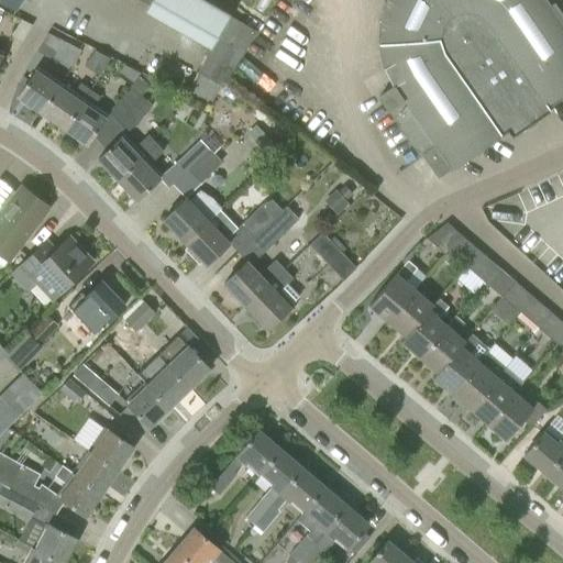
[(24,0),(0,0),(0,3),(17,12),(24,0)]
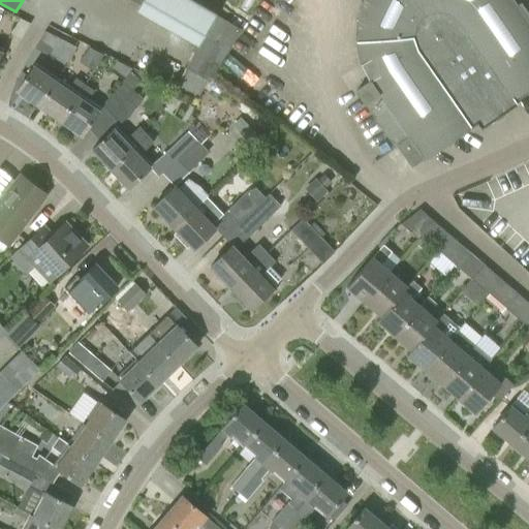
[(364,0),(364,1),(356,22),(355,43),(361,65),(370,83),(355,92),(395,149),(397,148),(411,168),(423,161),(424,162),(477,125),(481,130),(518,105),(515,100),(528,89),(528,23),(512,0),(364,0)]
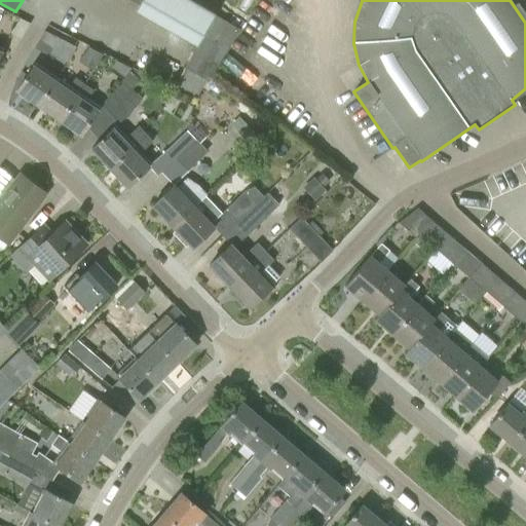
[(76,47),(44,31),(35,47),(48,53),(68,64),(76,47)]
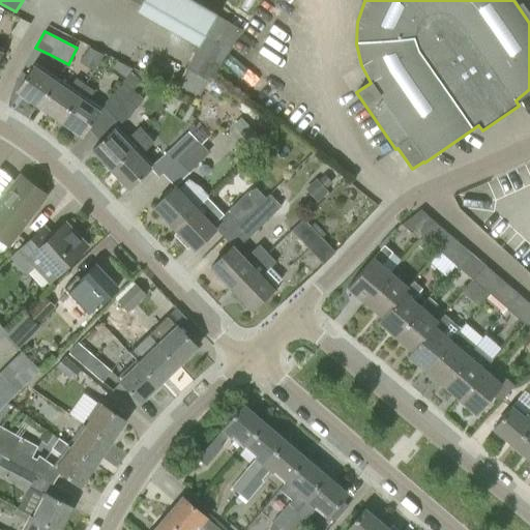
[(88,48),(79,62),(93,71),(104,56),(88,48)]
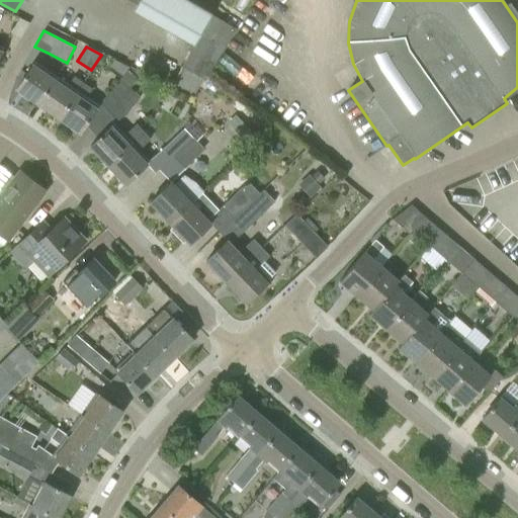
[(100,103),(108,112),(140,74),(113,61),(107,70),(119,78),(100,103)]
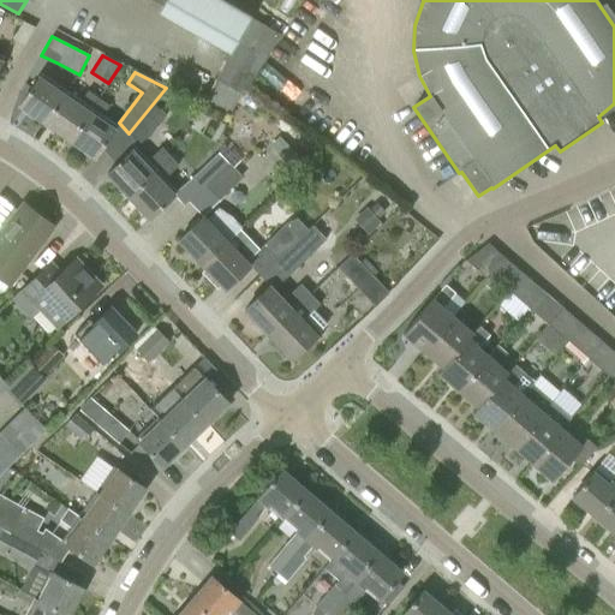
[(21,107),(46,124),(66,93),(42,76),(21,107)]
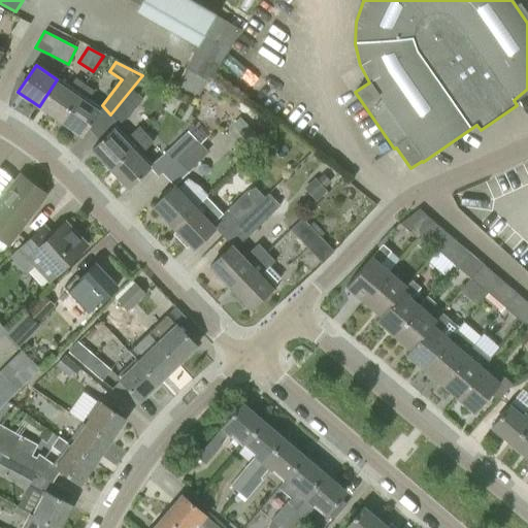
[(182,75),(173,91),(197,102),(207,80),(186,68),(182,75)]
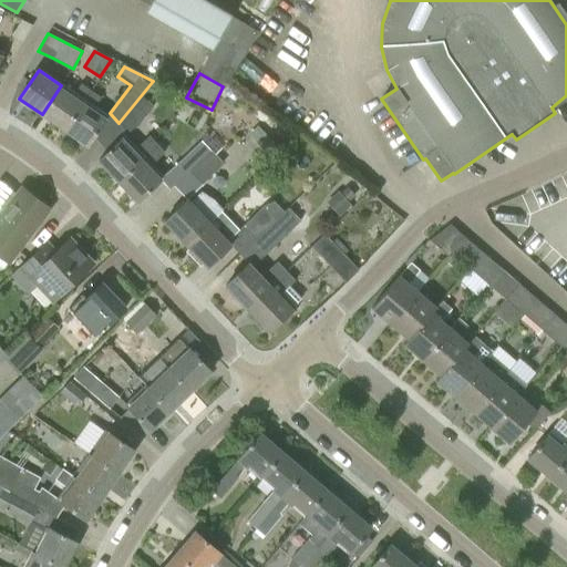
[(153,81),(119,123),(129,134),(135,126),(136,127),(153,106),(142,96),(155,82),(153,81)]
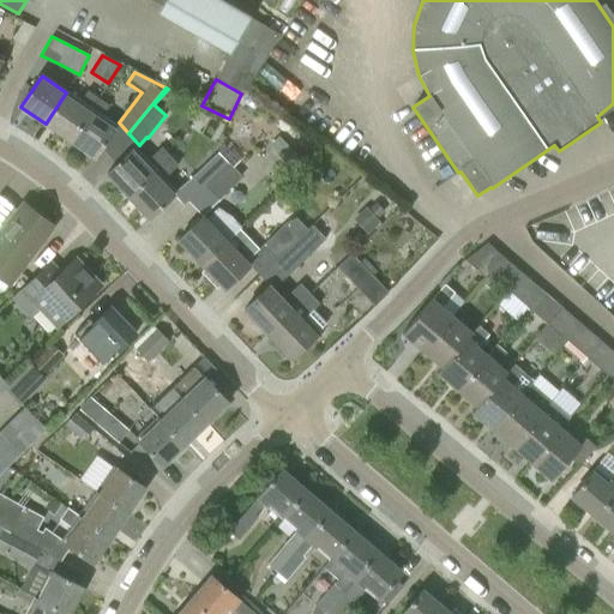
[(46,124),(71,142),(98,98),(86,91),(80,101),(66,92),(46,124)]
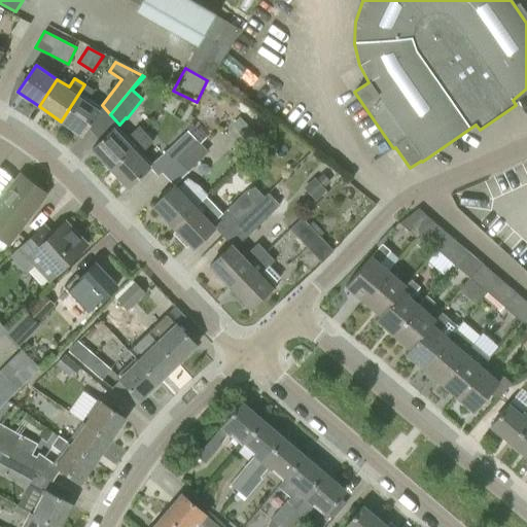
[(84,84),(61,121),(82,136),(101,109),(86,100),(93,91),(84,84)]
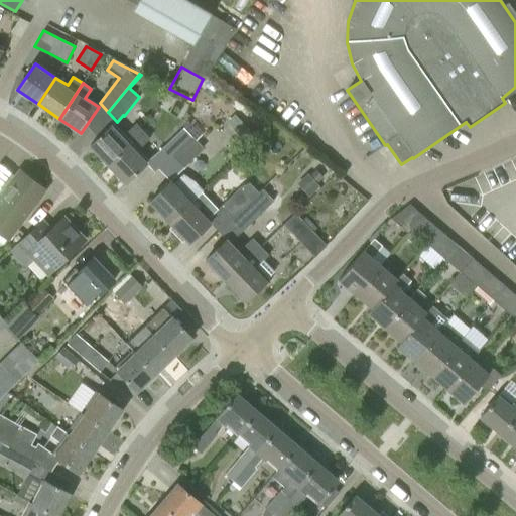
[(234,114),(225,123),(247,145),(256,136),(234,114)]
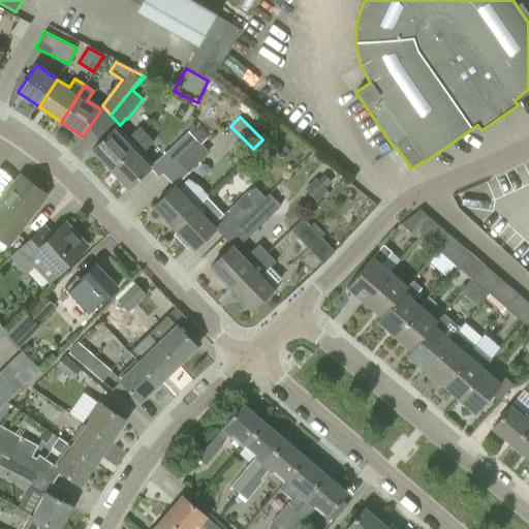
[(93,151),(111,169),(142,141),(146,134),(138,127),(127,138),(117,128),(93,151)]
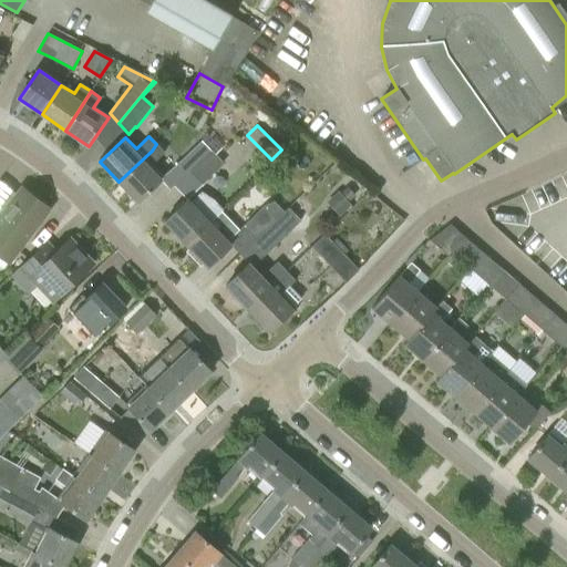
[(179,162),(189,172),(210,151),(202,141),(179,162)]
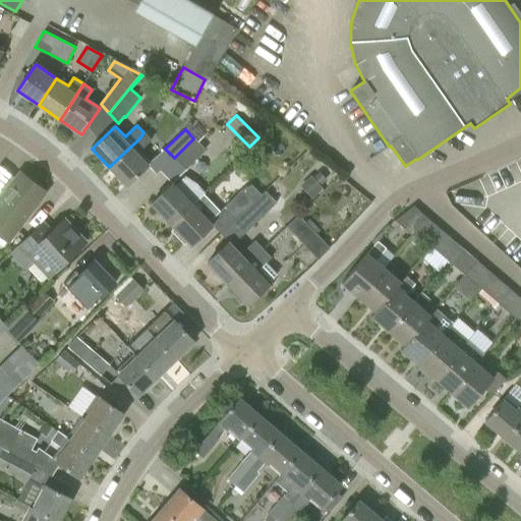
[(139,138),(109,167),(127,185),(151,163),(139,151),(151,139),(143,132),(139,138)]
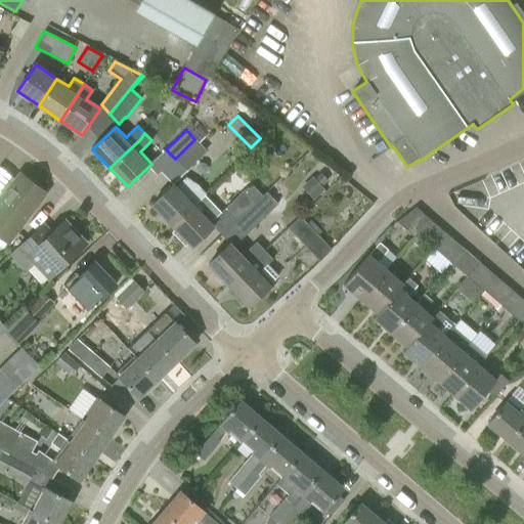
[(194,139),(175,159),(186,171),(207,151),(194,139)]
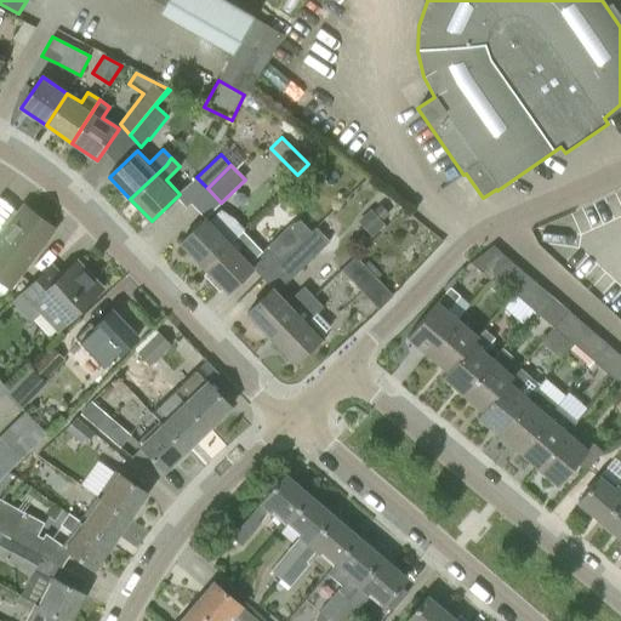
[(0,279),(10,288),(53,229),(23,206),(5,231),(0,226),(0,279)]
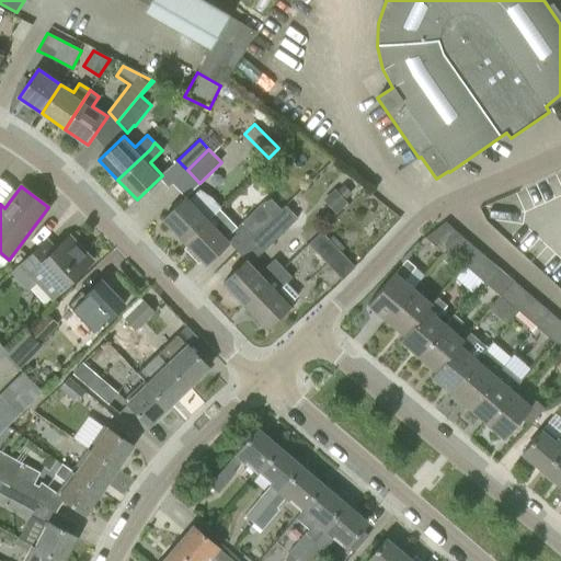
[(322,201),(335,214),(347,203),(333,189),(322,201)]
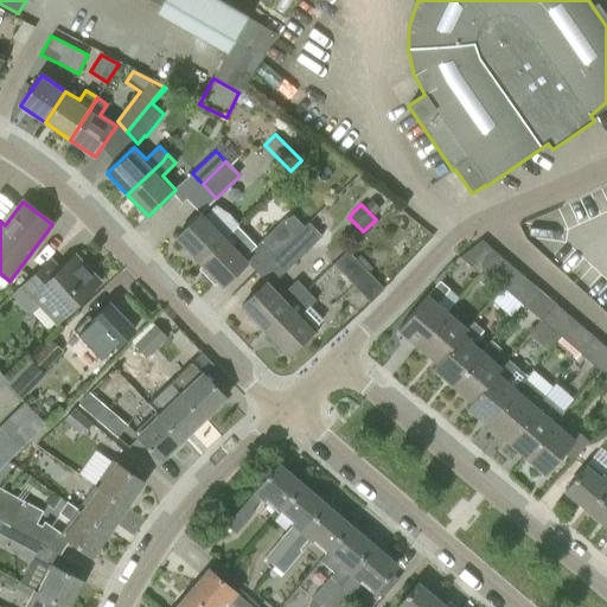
[(176,237),(199,262),(232,229),(216,211),(206,221),(200,215),(176,237)]
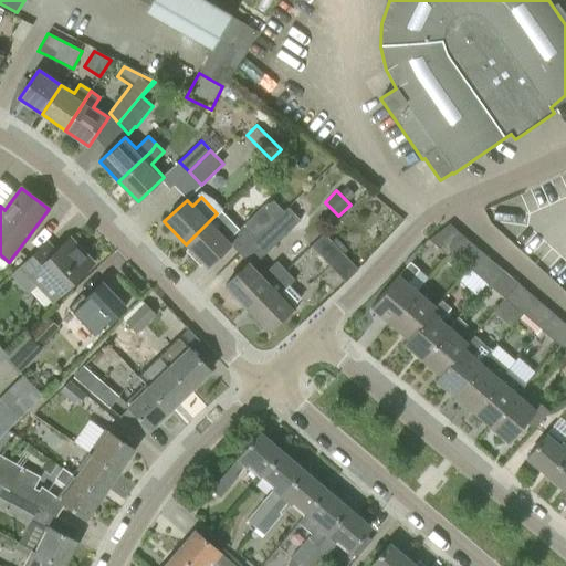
[(242,227),(254,239),(287,208),(287,207),(283,211),(273,201),(263,207),(242,227)]
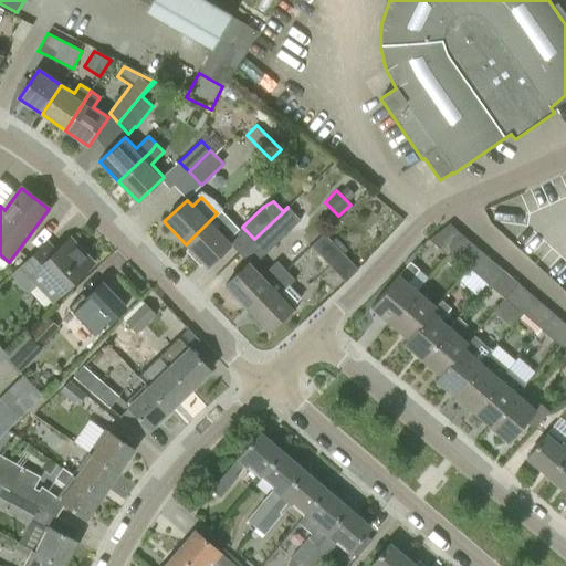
[(287,208),(254,239),(268,252),(300,220),(287,208)]
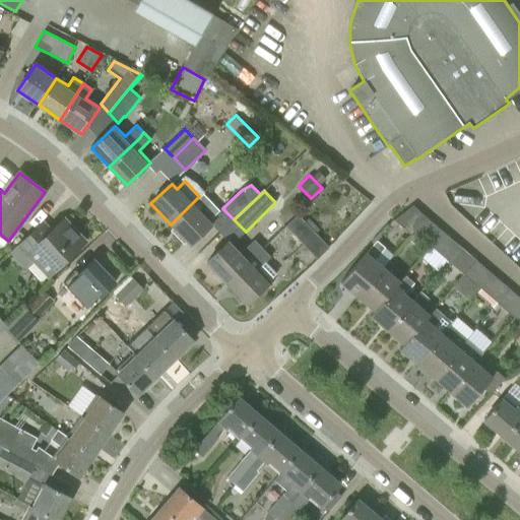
[(199,196),(171,224),(190,246),(211,226),(209,223),(217,215),(199,196)]
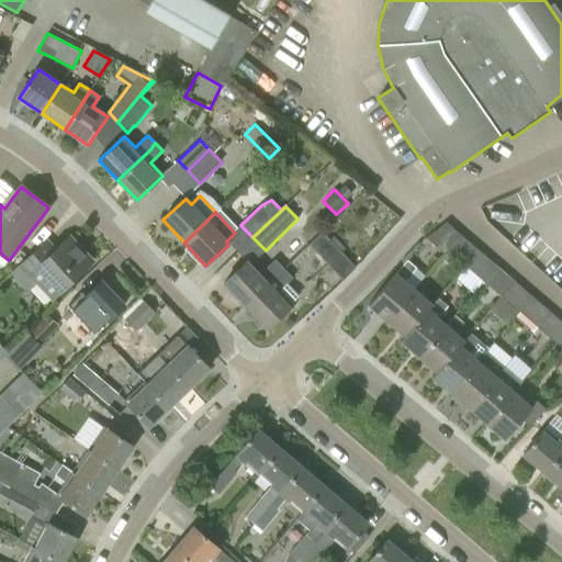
[(425,239),(445,256),(462,236),(446,223),(425,239)]
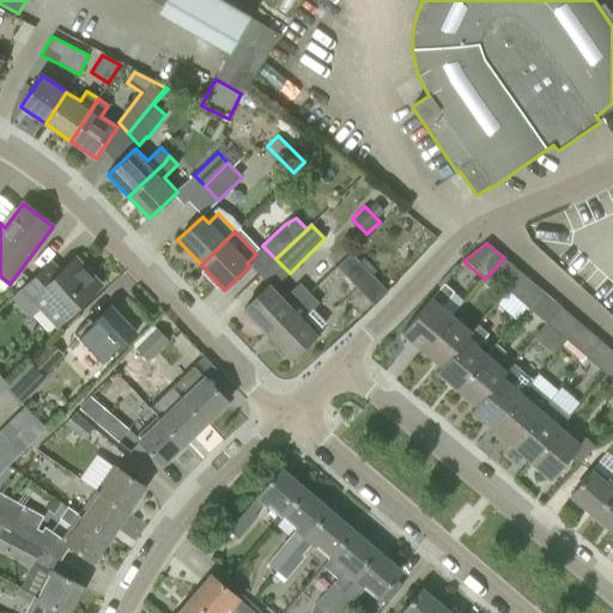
[(337,267),(358,290),(374,307),(388,292),(372,275),(351,254),(337,267)]
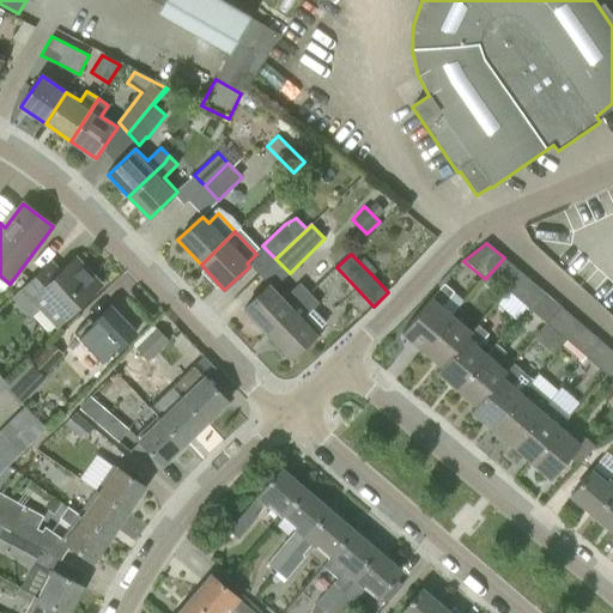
[(499,284),(508,291),(522,274),(504,258),(485,279),(496,287),(499,284)]
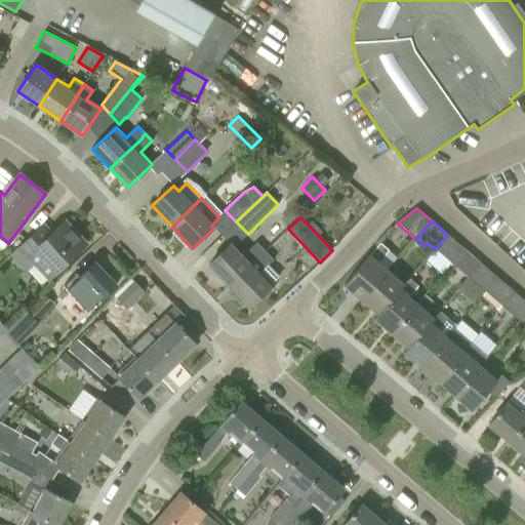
[(85,245),(63,221),(36,248),(28,238),(10,255),(26,272),(35,264),(50,279),(85,245)]
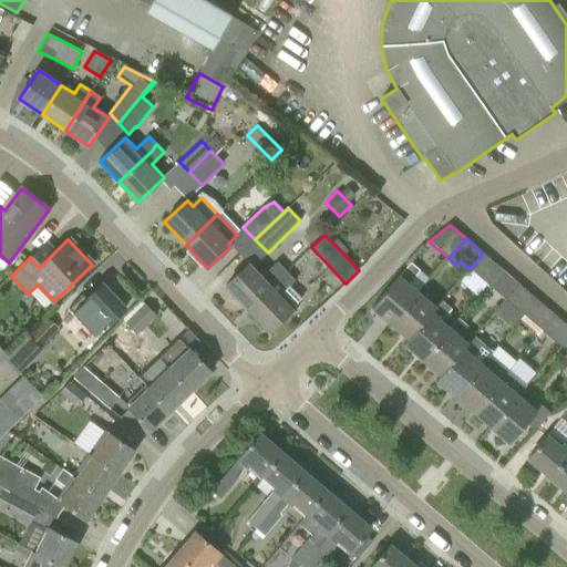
[(470,269),(488,286),(502,269),(483,254),(470,269)]
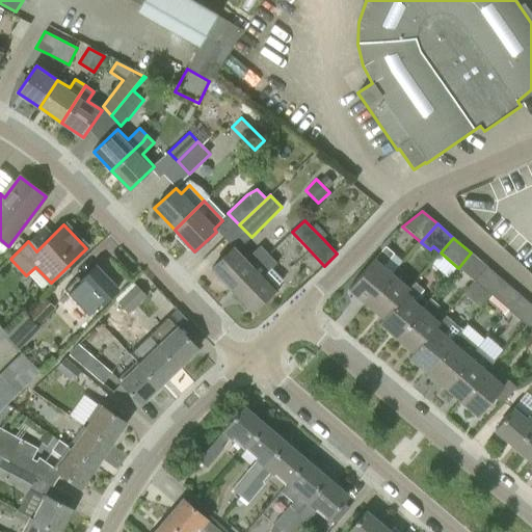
[(212,269),(232,290),(269,255),(261,245),(245,261),(234,248),(212,269)]
